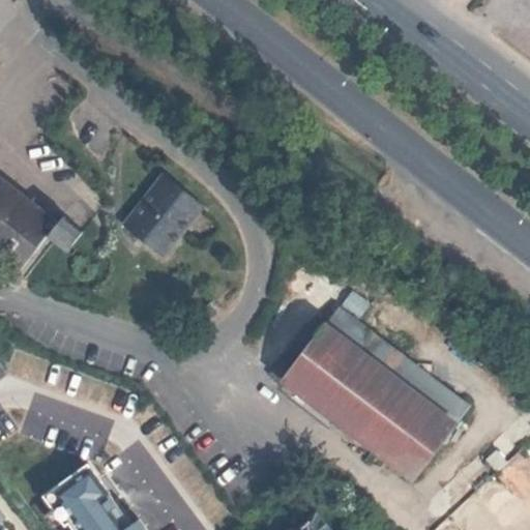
[(206,209),(168,175),(124,223),(163,257),(206,209)]
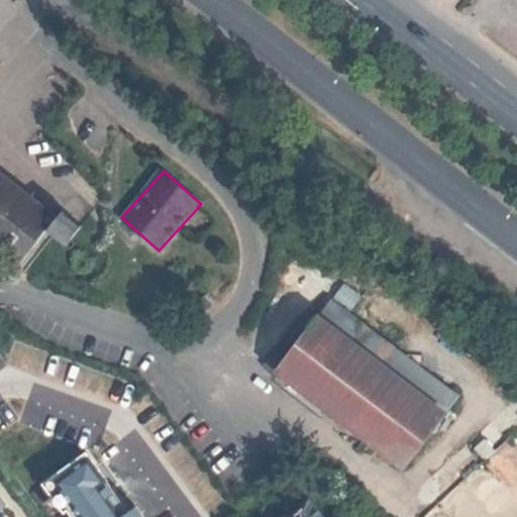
[(46,231),(56,219),(0,174),(0,253),(17,268),(46,231)]
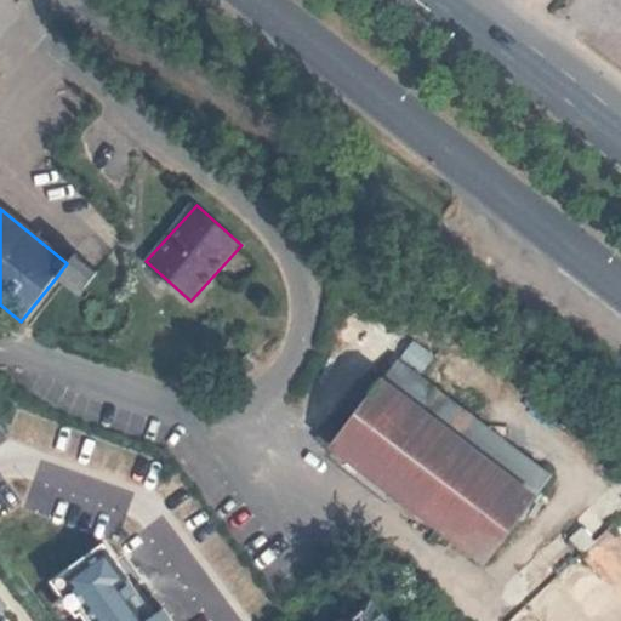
[(75,252),(67,263),(56,278),(79,295),(98,271),(75,252)]
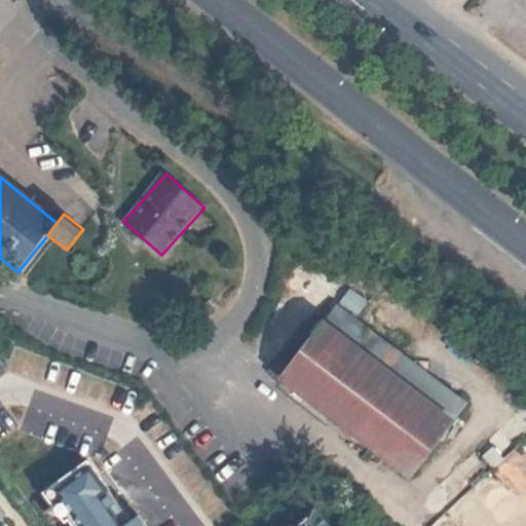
[(340,303),(326,322),(357,345),(371,327),(340,303)]
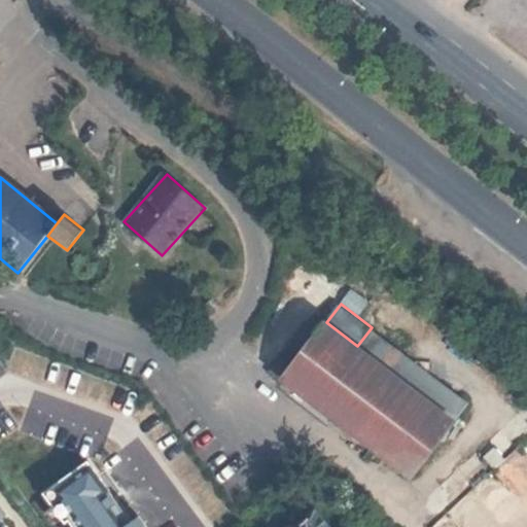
[(357,346),(326,322),(285,377),(413,475),(454,420),(412,388),(357,346)]
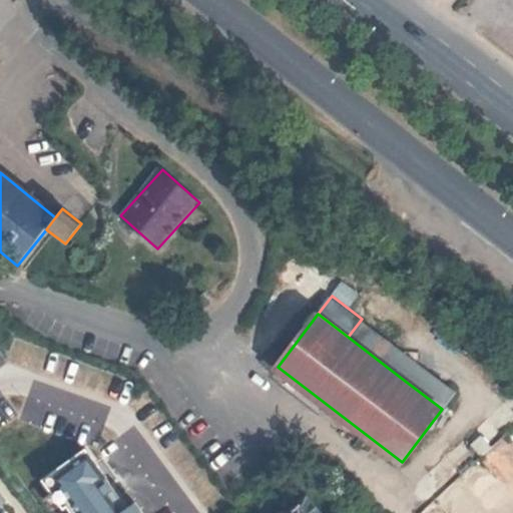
[(401,378),(415,360),(362,319),(348,337),(401,378)]
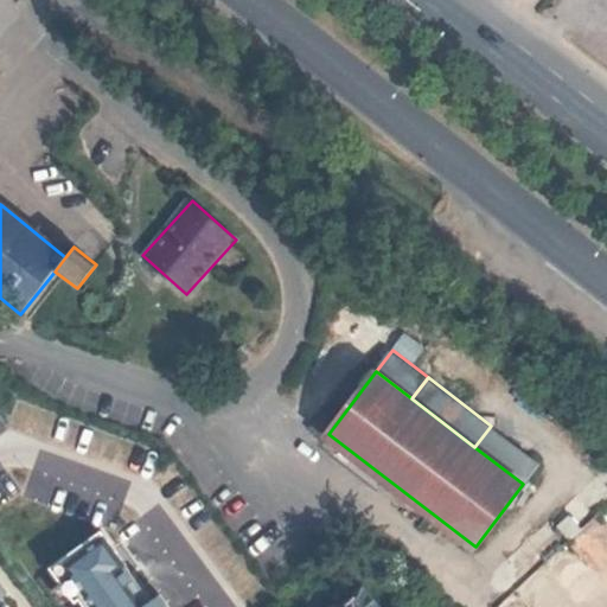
[(540,462),(491,426),(474,447),(523,484),(540,462)]
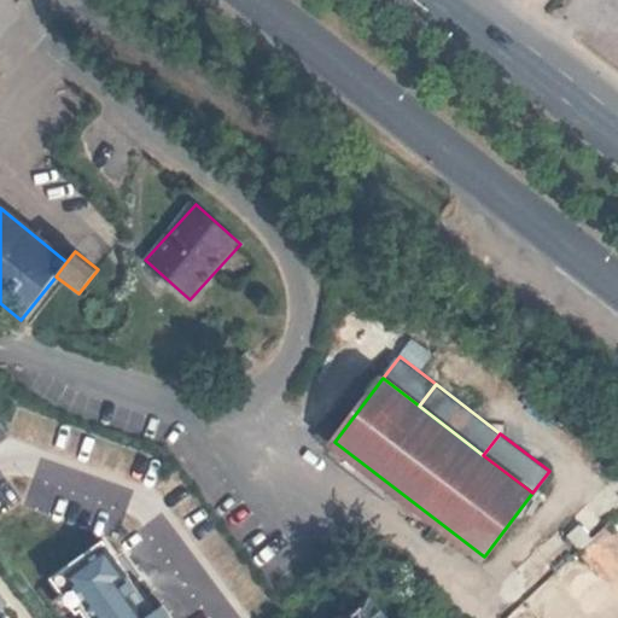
[(589,535),(578,524),(567,534),(577,546),(589,535)]
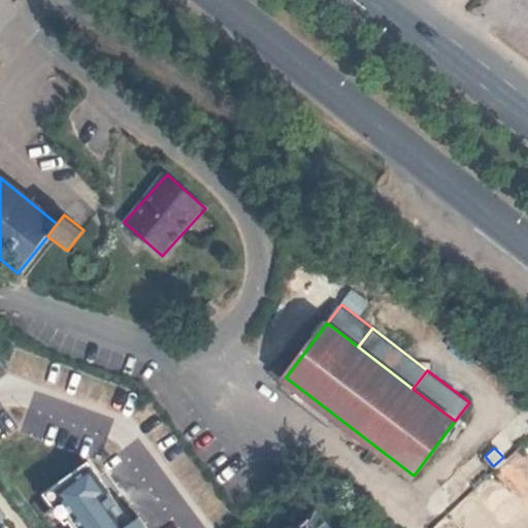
[(125,527),(103,496),(109,492),(109,491),(88,461),(43,493),(65,523),(68,521),(73,527),(125,527)]
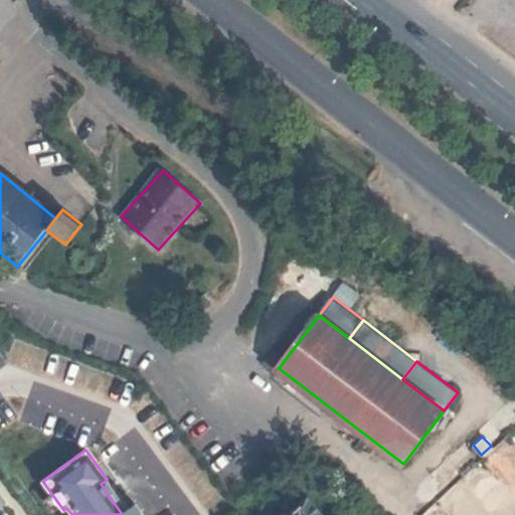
[(143,514),(135,504),(128,509),(107,480),(101,484),(122,514),(143,514)]
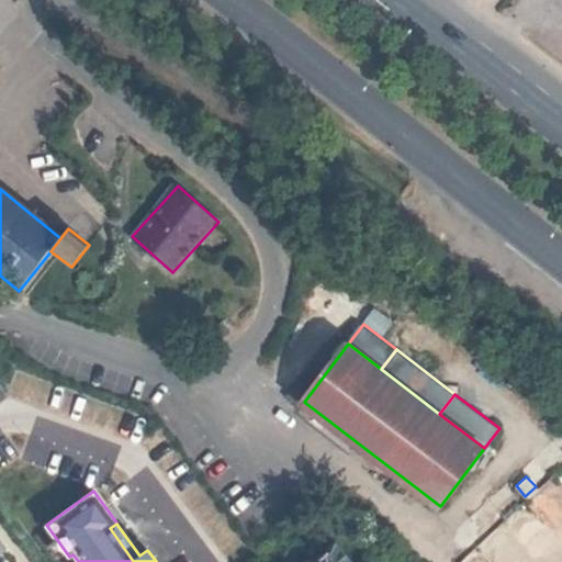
[(313,561),(353,561),(337,542),(313,561)]
